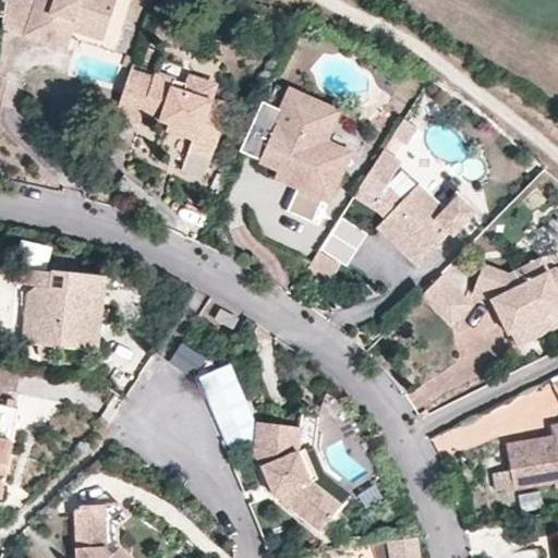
[(8,0),(0,26),(0,27),(56,46),(64,19),(104,32),(113,0),(8,0)]
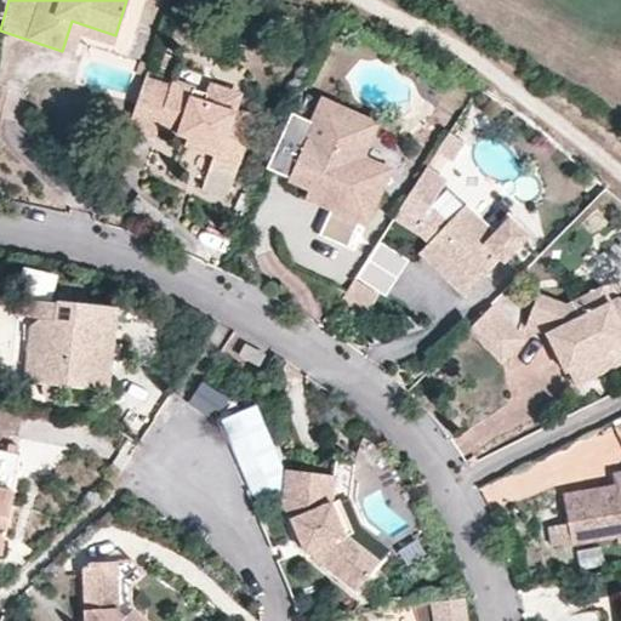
[(72,21),(62,51),(72,56),(79,36),(110,47),(115,35),(72,21)]
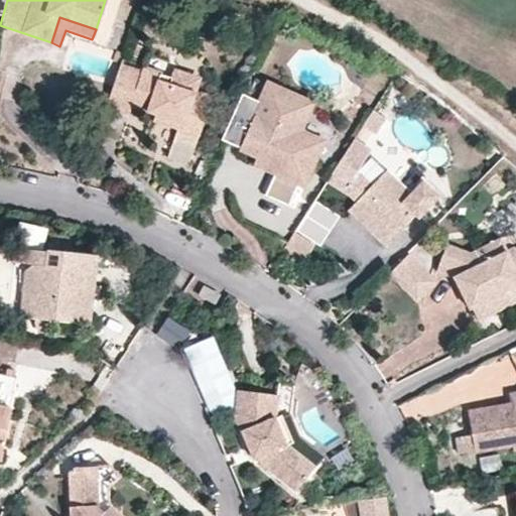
[(138,73),(117,66),(113,78),(134,85),(138,73)]
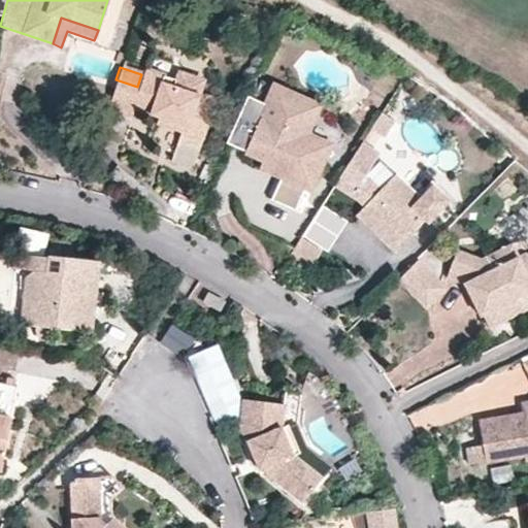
[(194,77),(174,71),(172,78),(142,69),(141,74),(137,87),(116,79),(105,111),(127,119),(130,111),(153,119),(167,124),(164,131),(200,142),(205,128),(200,126),(208,99),(202,97),(204,92),(194,77)]
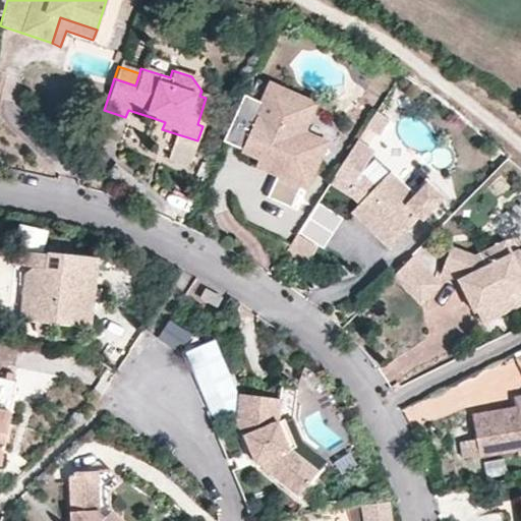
[(253,116),(235,108),(220,142),(256,158),(274,166),(271,173),(302,187),(319,151),(301,142),(294,124),(305,101),(268,84),(253,116)]
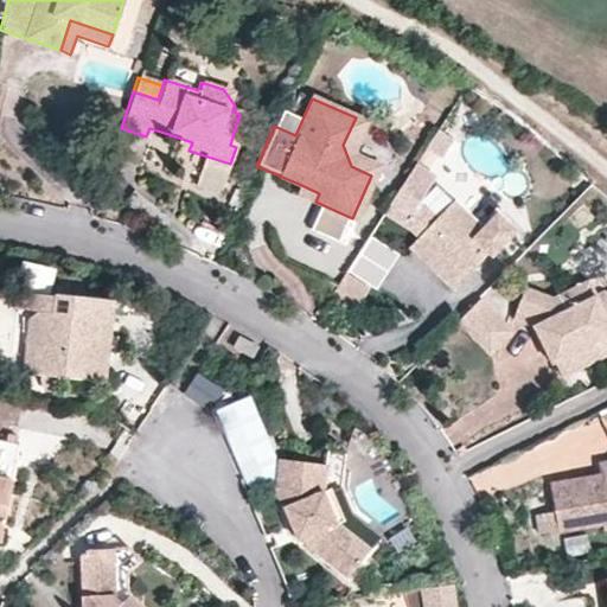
[(236,147),(246,116),(240,114),(230,145),(236,147)]
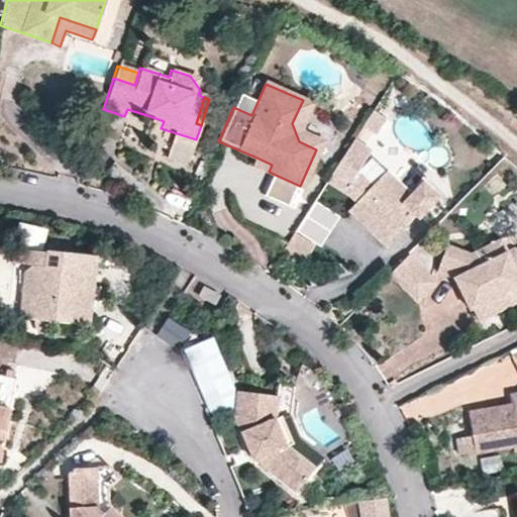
[(297,132),(310,104),(303,100),(292,123),(299,141),(316,149),(320,142),(297,132)]
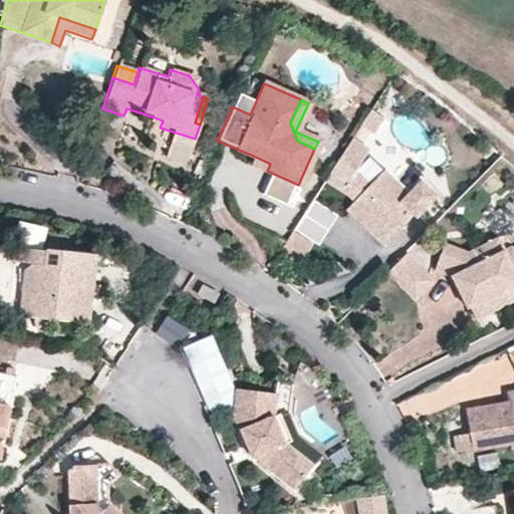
[(163,120),(149,115),(147,123),(160,127),(163,120)]
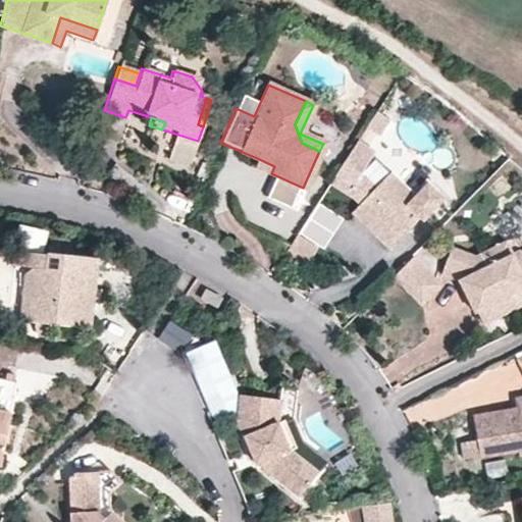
[(413,192),(395,175),(387,175),(377,187),(369,179),(361,174),(373,155),(371,148),(358,140),(330,183),(354,198),(360,203),(356,207),(356,216),(366,226),(375,227),(380,231),(376,236),(390,249),(423,214),(411,204),(418,197),(413,192)]
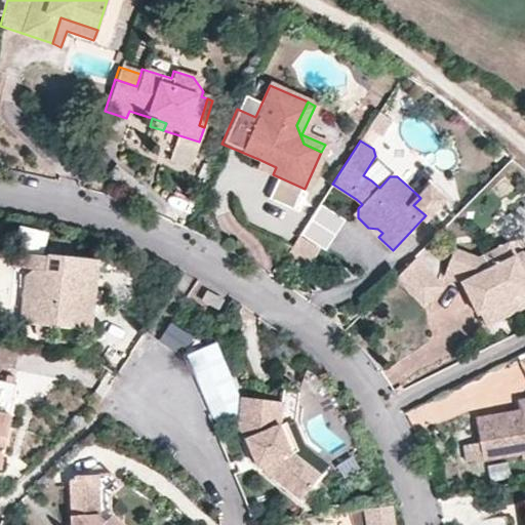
[(255,167),(273,174),(276,167),(258,159),(255,167)]
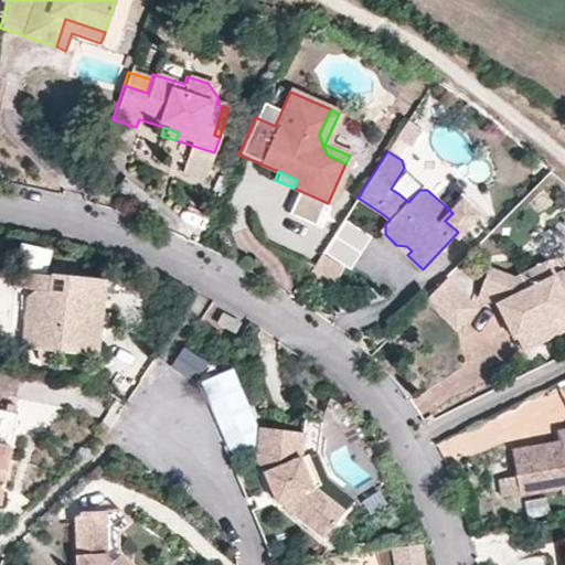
[(458,232),(481,209),(462,191),(447,208),(452,213),(445,221),(458,232)]
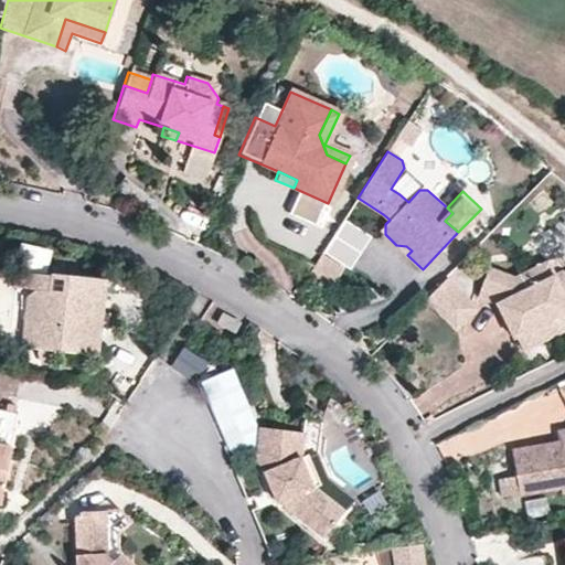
[(351,269),(372,234),(344,217),(323,253),(351,269)]
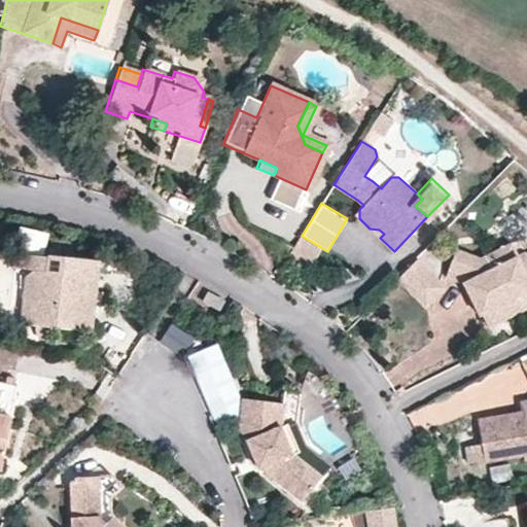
[(379,230),(370,229),(380,238),(384,234),(379,230)]
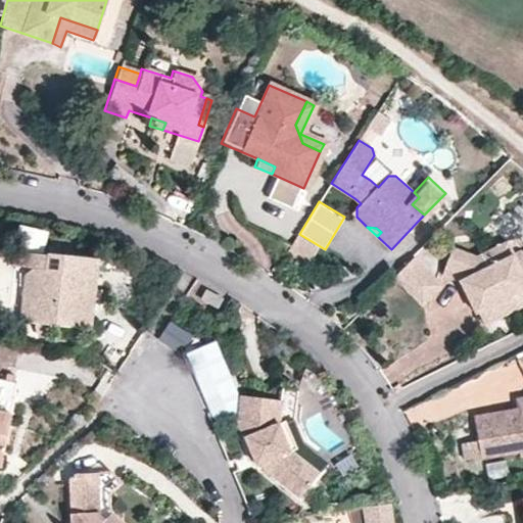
[(318,248),(297,234),(284,256),(304,270),(318,248)]
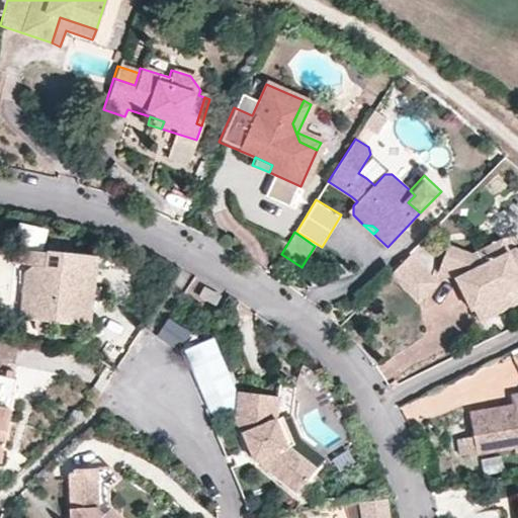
[(517,248),(514,247),(508,250),(501,238),(471,252),(447,244),(441,263),(466,271),(469,281),(472,282),(479,292),(477,296),(488,318),(517,301),(512,289),(517,285),(517,248)]
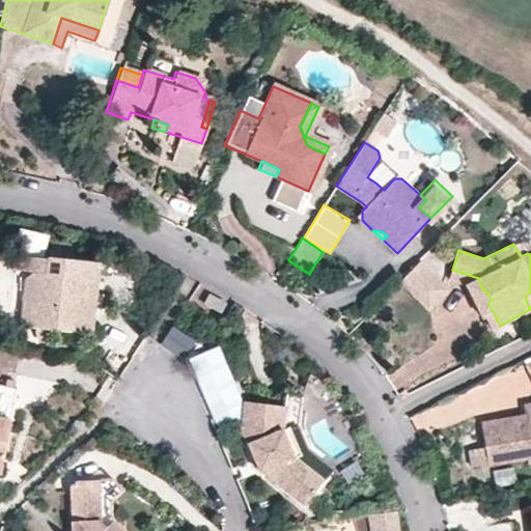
[(100,262),(47,255),(46,272),(32,271),(24,277),(21,301),(26,309),(35,310),(33,327),(91,333),(95,292),(100,262)]
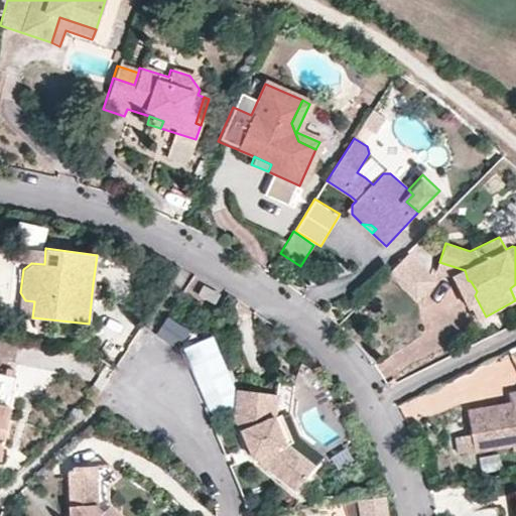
[(436,280),(408,253),(388,273),(416,301),(436,280)]
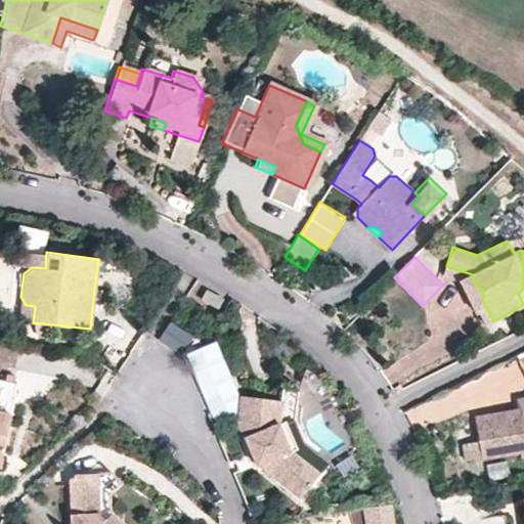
[(475,285),(472,274),(446,266),(442,275),(461,281),(477,313),(480,310),(486,324),(493,321),(482,300),(484,296),(478,286),(475,285)]
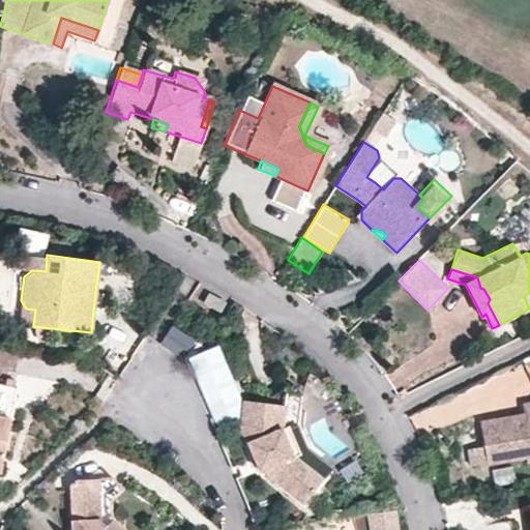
[(227,303),(208,293),(203,302),(222,313),(227,303)]
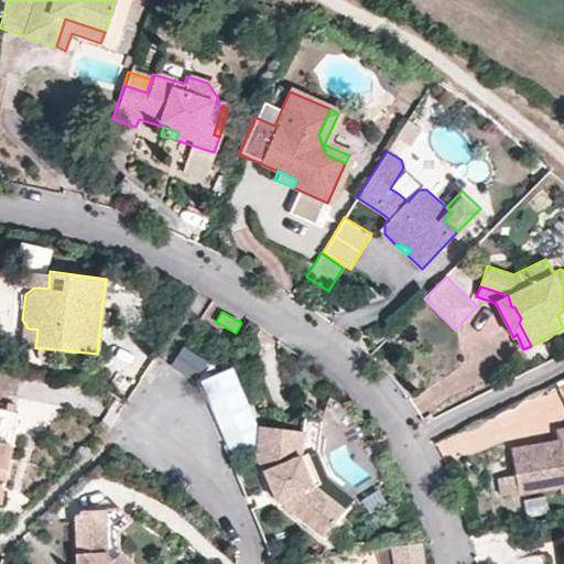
[(38,329),(28,328),(22,320),(20,345),(35,347),(38,329)]
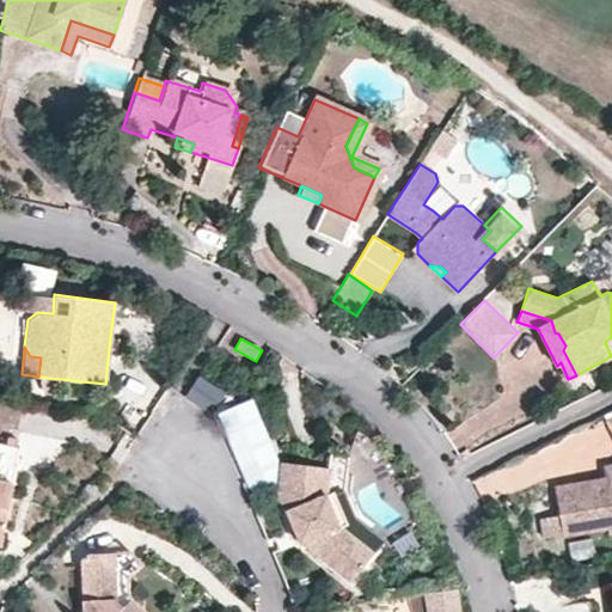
[(213,410),(227,387),(200,371),(185,393),(213,410)]
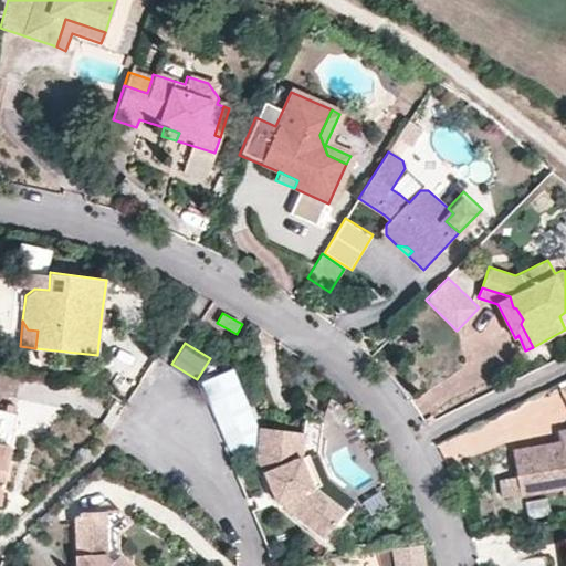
[(18,415),(0,411),(0,495),(6,496),(18,415)]
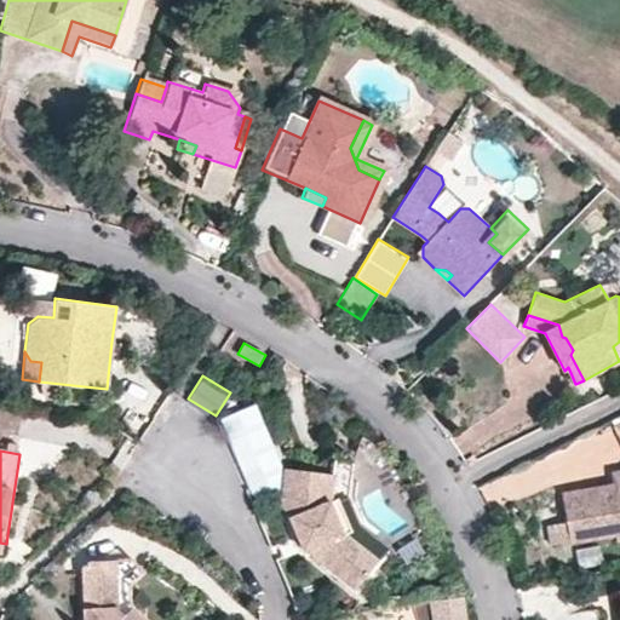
[(339,499),(343,460),(333,459),(331,472),(329,500),(343,533),(378,561),(384,555),(351,528),(339,499)]
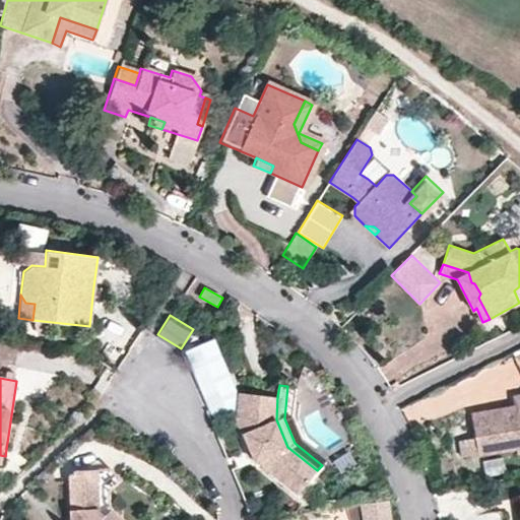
[(451,389),(405,402),(411,424),(457,410),(451,389)]
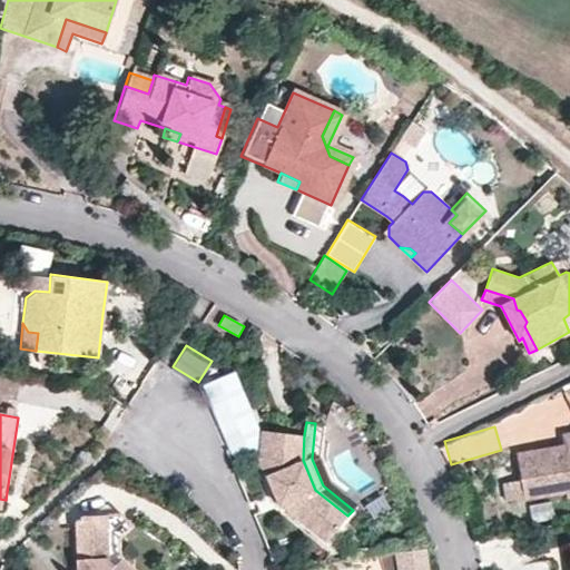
[(315,490),(303,460),(304,434),(262,430),(258,464),(266,465),(275,488),(278,485),(284,499),(287,505),(327,541),(347,516),(315,490)]
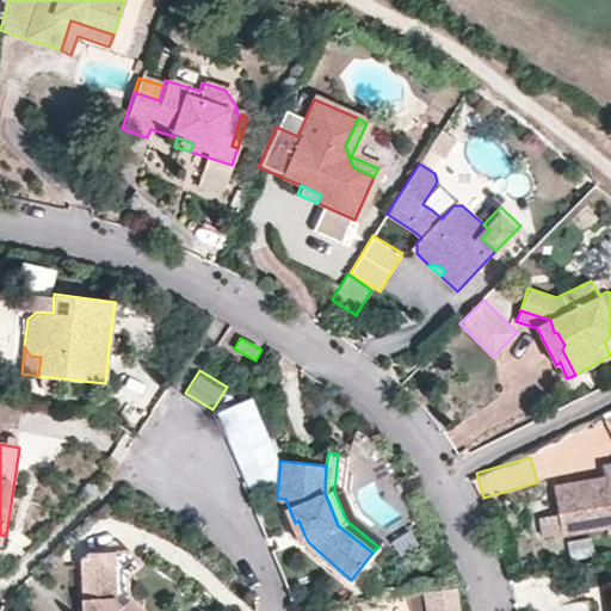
[(610,475),(604,477),(554,486),(559,513),(541,516),(545,537),(606,526),(608,532),(610,531),(610,475)]
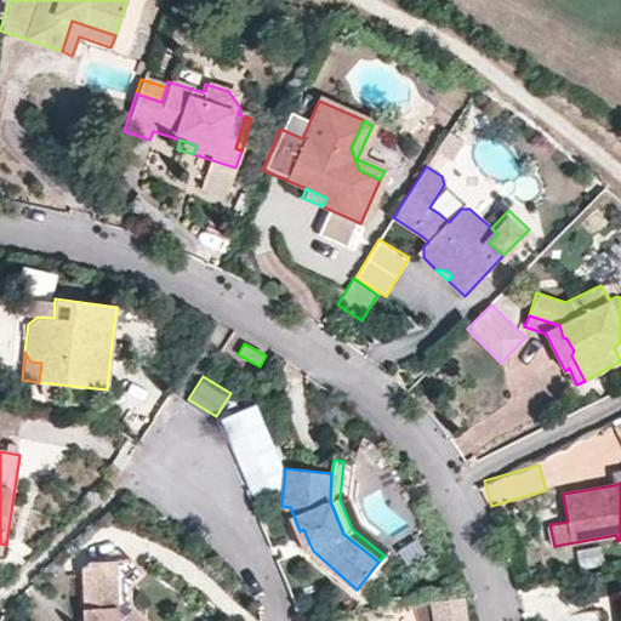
[(129,620),(125,617),(135,608),(134,605),(132,586),(148,574),(135,558),(93,559),(86,567),(86,620),(129,620)]
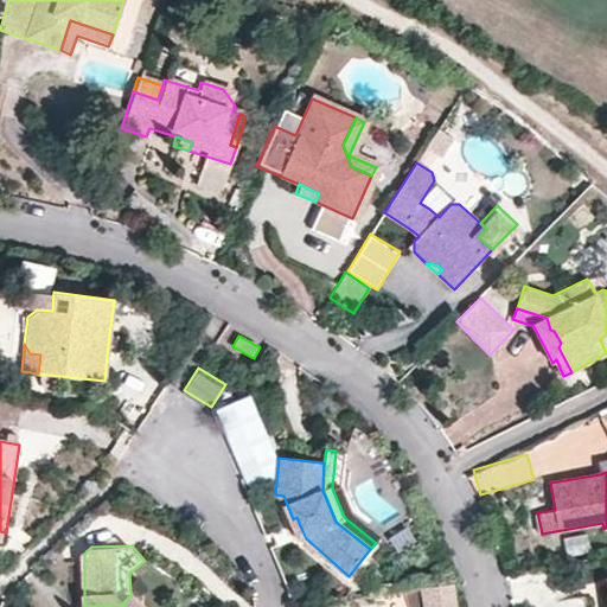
[(457,606),(454,586),(422,589),(423,606),(457,606)]
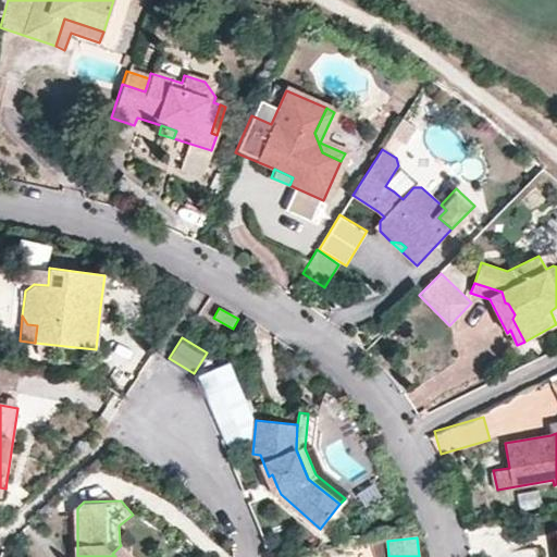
[(132,556),(121,545),(112,554),(115,556),(132,556)]
